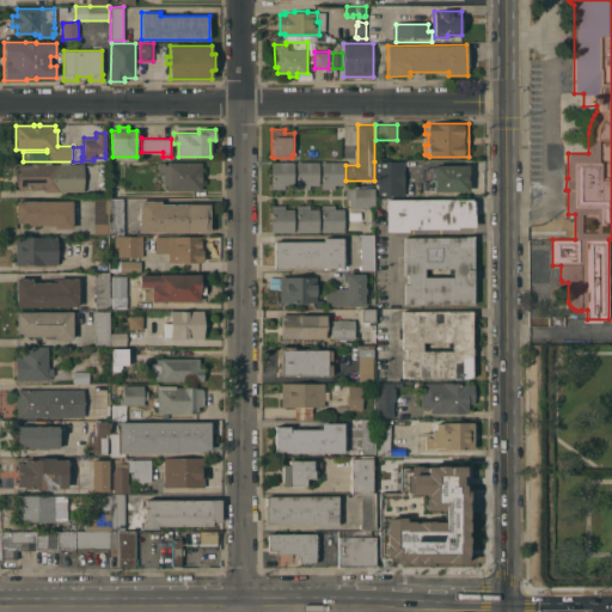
[(167,190),(167,185),(164,185),(164,175),(161,173),(161,172),(158,172),(158,163),(165,163),(165,164),(167,164),(167,161),(196,163),(196,161),(202,161),(202,190),(167,190)]
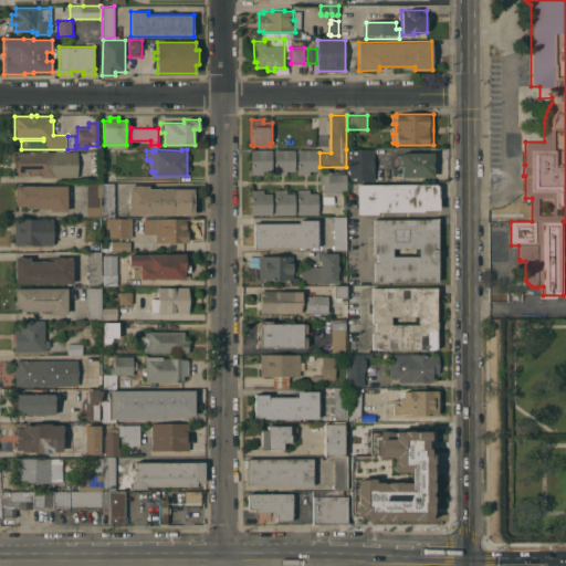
[(272,149),(272,171),(262,171),(262,175),(251,175),(251,149),(272,149)]
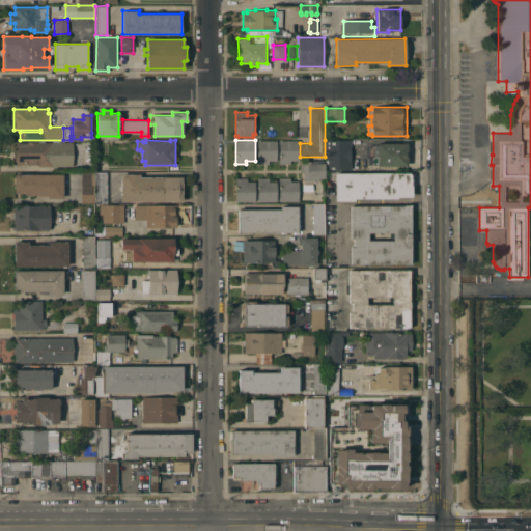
[(257,140),(277,140),(277,161),(269,161),(269,164),(257,164),(257,140)]
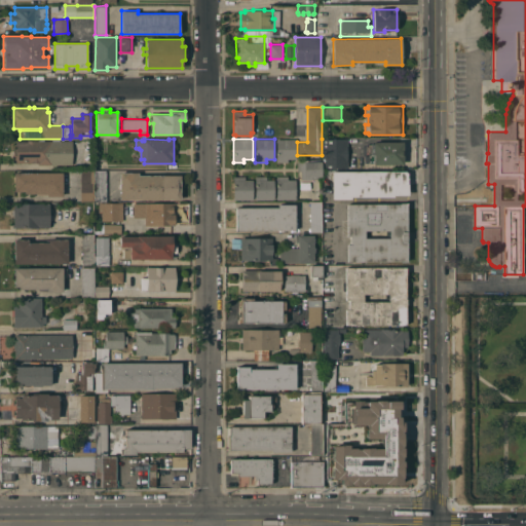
[(276,139),(296,139),(296,159),(288,159),(288,162),(276,162),(276,139)]
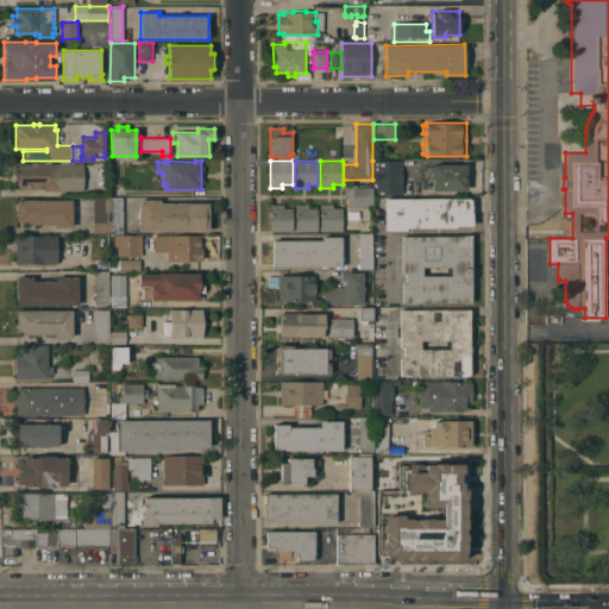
[(372,161),(402,161),(402,195),(372,195),(372,180),(372,161)]
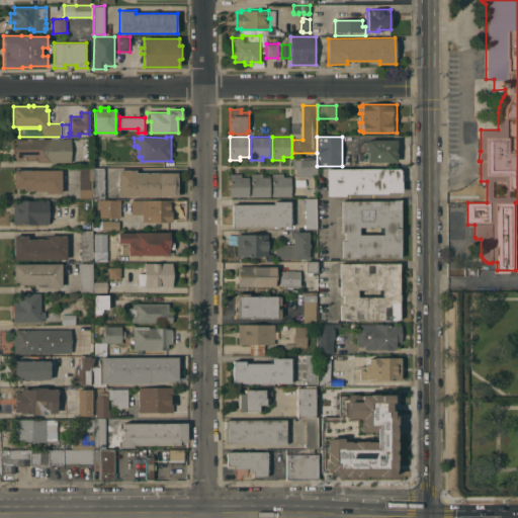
[(37,162),(37,160),(30,160),(13,160),(13,146),(16,146),(16,138),(35,138),(35,139),(71,139),(71,162),(37,162)]
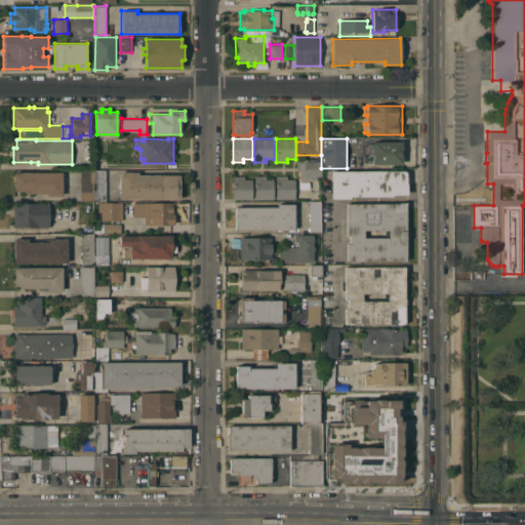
[(372,164),(372,162),(363,162),(363,155),(367,155),(367,151),(369,151),(369,143),(372,143),(372,142),(402,142),(402,164),(372,164)]
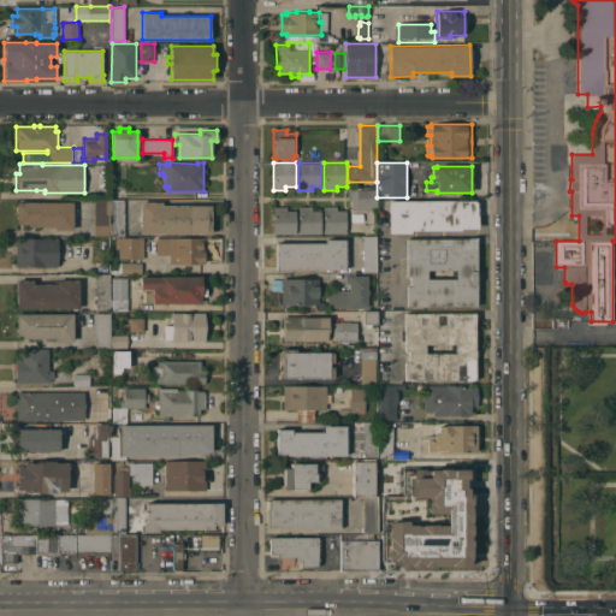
[(348,188),(375,187),(375,209),(354,211),(354,209),(353,209),(353,200),(348,200),(348,188)]
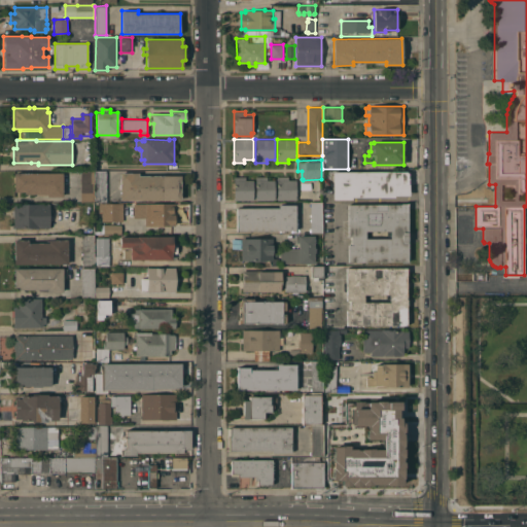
[(82,202),(81,202),(81,171),(93,171),(93,202),(82,203),(82,202)]
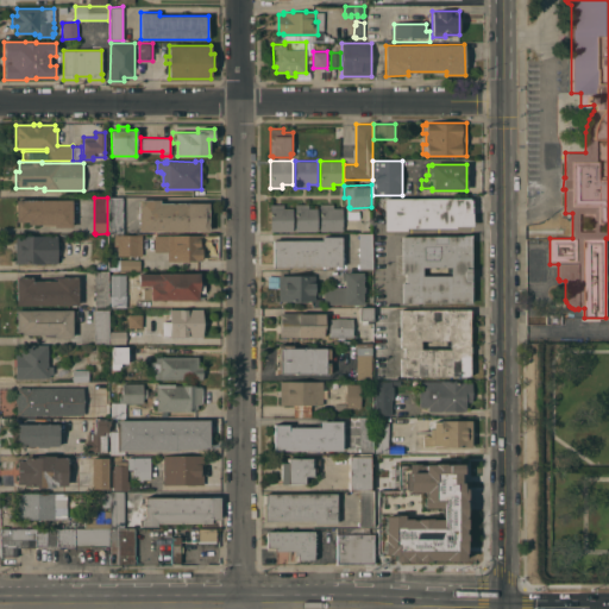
[(123,233),(111,233),(111,231),(110,231),(110,198),(123,198),(123,233)]
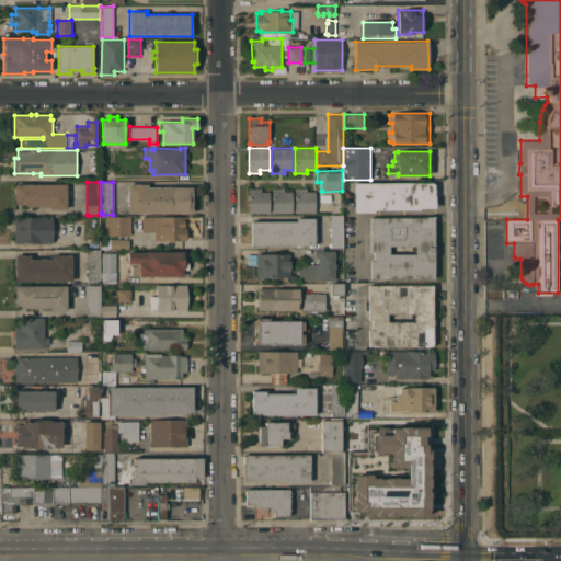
[(432,182),(432,183),(434,183),(434,195),(435,195),(435,208),(420,208),(420,209),(374,209),(374,212),(354,212),(354,205),(353,205),(353,201),(354,201),(354,182),(432,182)]
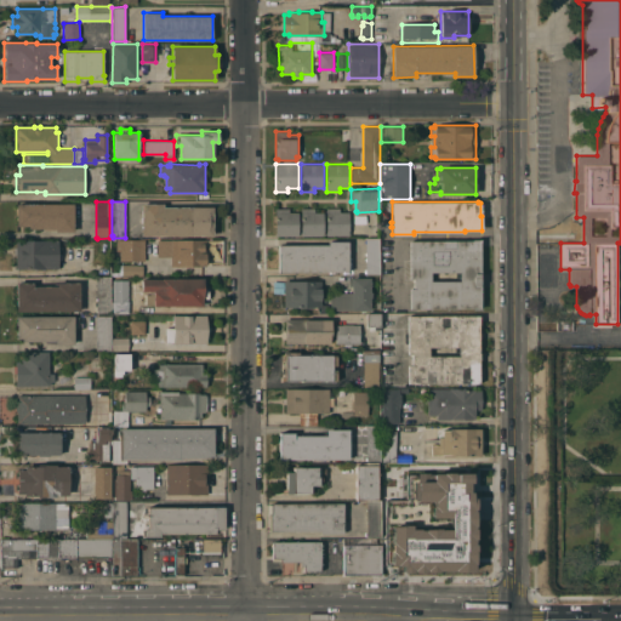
[(74,232),(56,232),(56,228),(28,228),(28,226),(16,226),(16,204),(74,204),(74,232)]
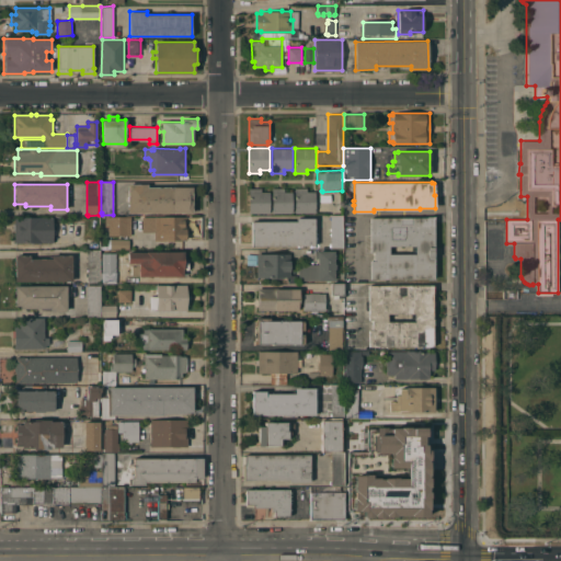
[(127,213),(127,184),(147,184),(147,186),(192,186),(192,213),(127,213)]
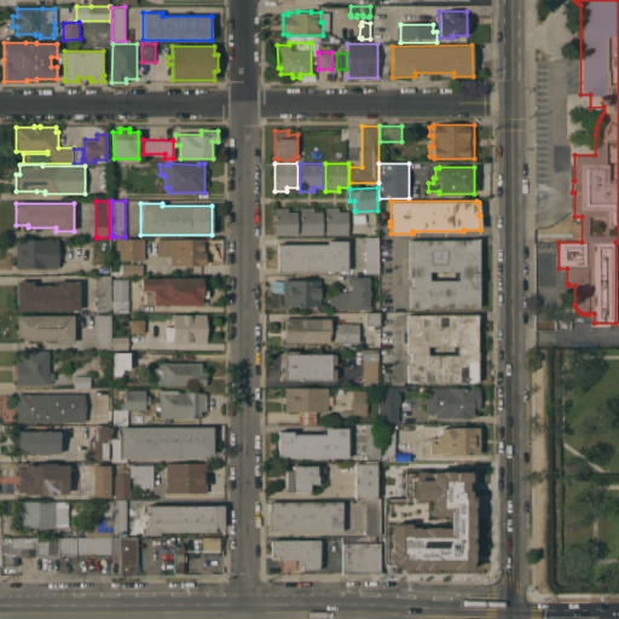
[(300,207),(313,208),(313,212),(323,212),(323,236),(300,235),(300,207)]
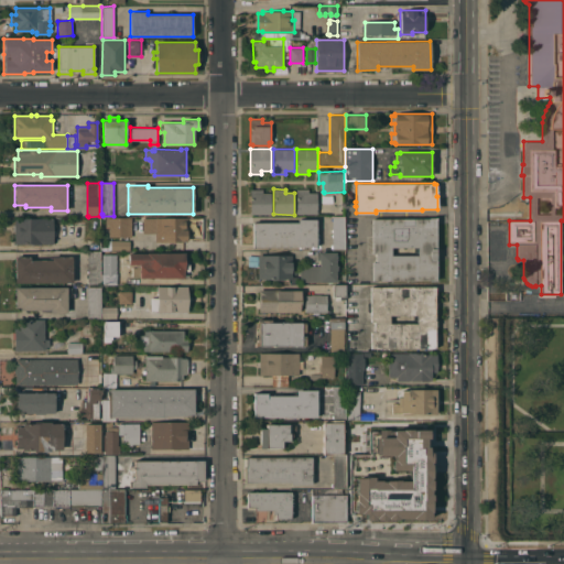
[(296,188),(308,188),(308,193),(317,193),(317,214),(296,214),(296,188)]
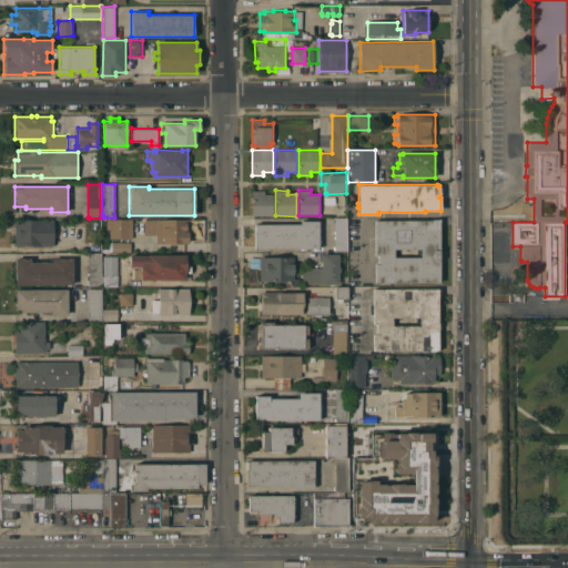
[(252,191),(264,191),(264,194),(273,194),(273,215),(252,215),(252,191)]
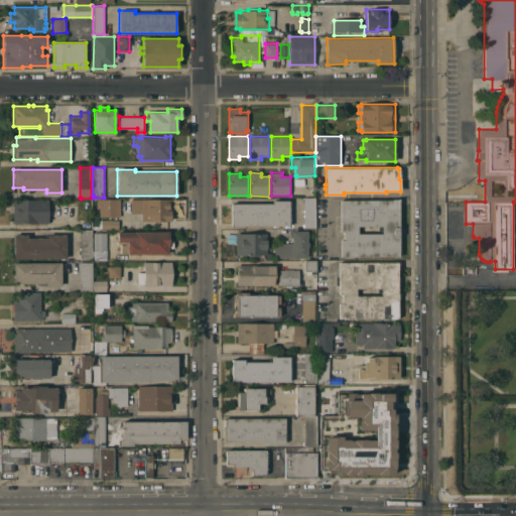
[(315,228),(304,229),(304,198),(315,198),(315,228)]
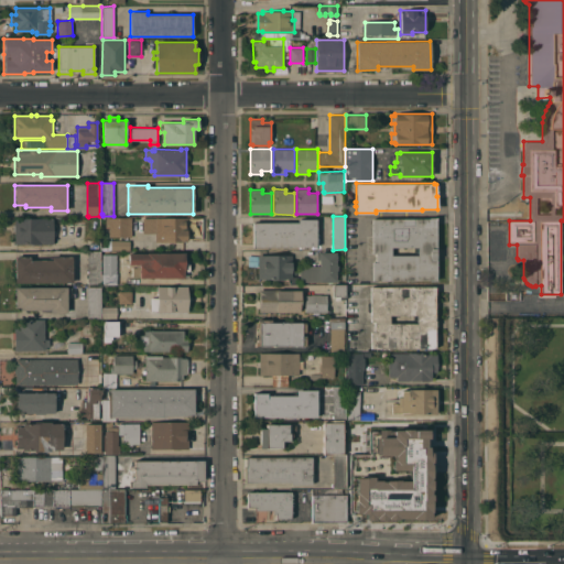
[(14,243),(14,218),(52,218),(52,217),(62,217),(62,226),(53,226),(53,243),(14,243)]
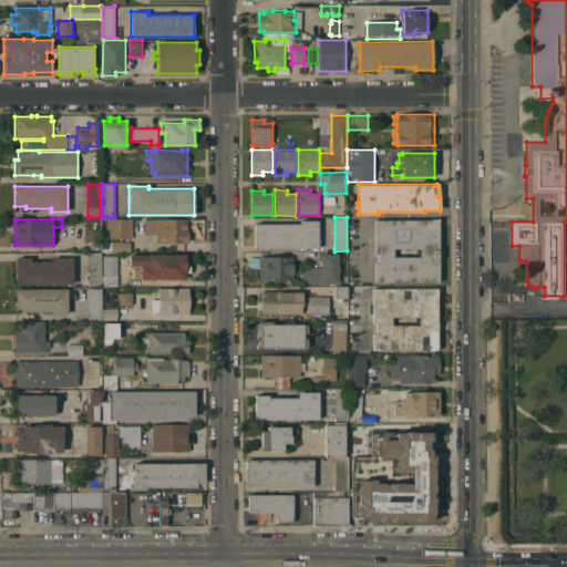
[(187,218),(187,230),(186,230),(186,243),(156,243),(156,235),(143,235),(143,218),(187,218)]
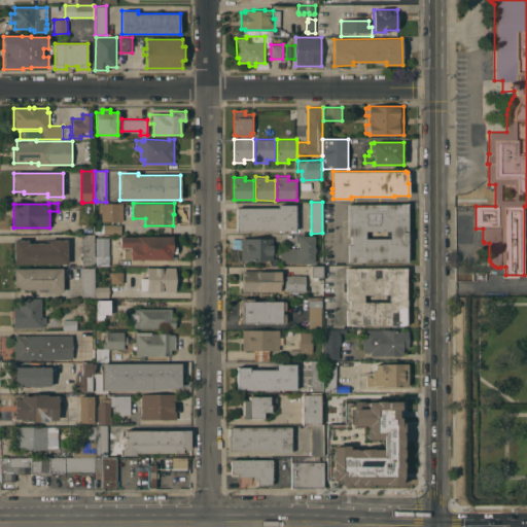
[(400,261),(348,261),(348,245),(351,245),(351,237),(348,237),(348,204),(400,204),(400,203),(408,203),(408,262),(400,262),(400,261)]
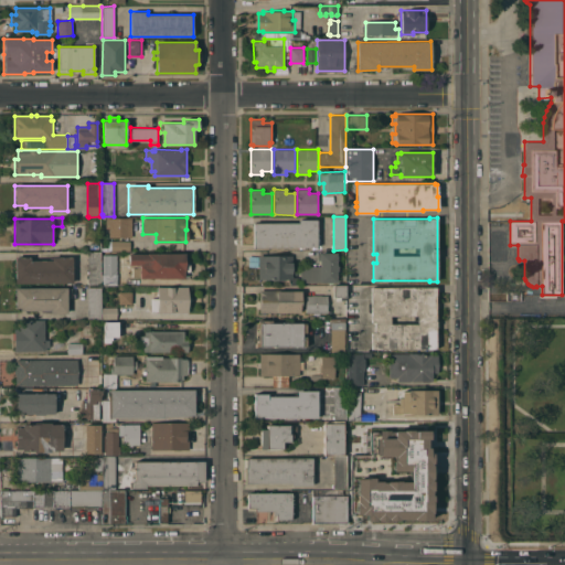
[(131,219),(131,236),(110,236),(110,226),(107,226),(107,219),(131,219)]
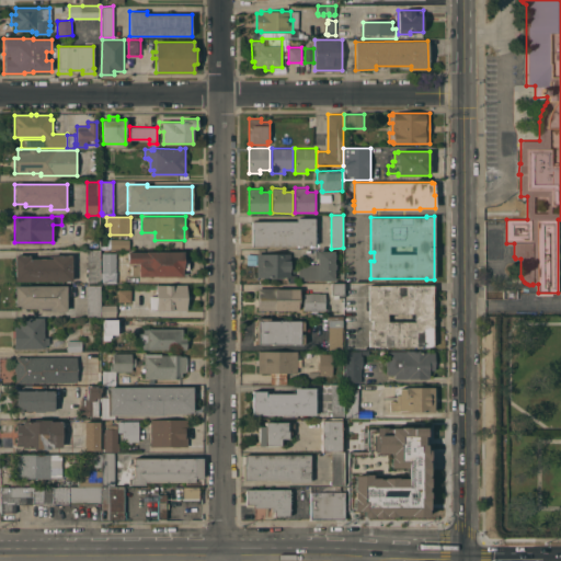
[(251,224),(249,224),(249,222),(251,222),(251,221),(297,221),(297,218),(315,218),(315,245),(252,245),(251,224)]
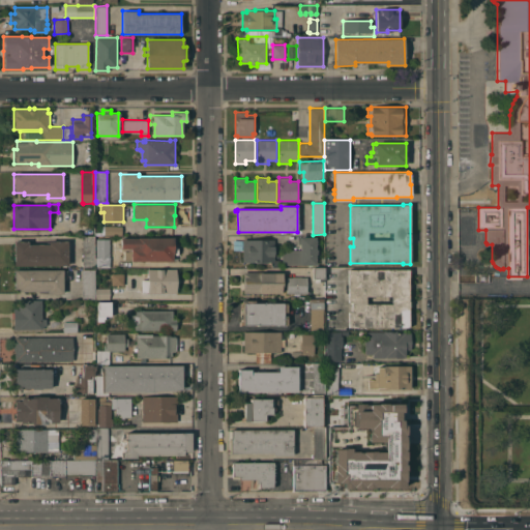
[(122,226),(122,235),(104,235),(105,226),(122,226)]
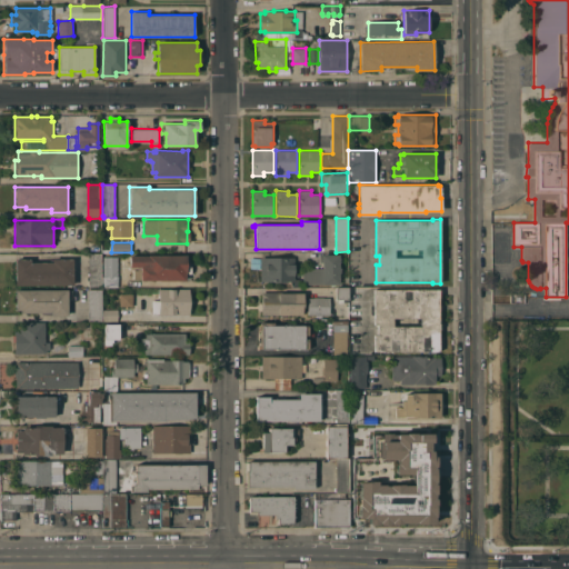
[(89,287),(89,253),(101,253),(101,287),(89,287)]
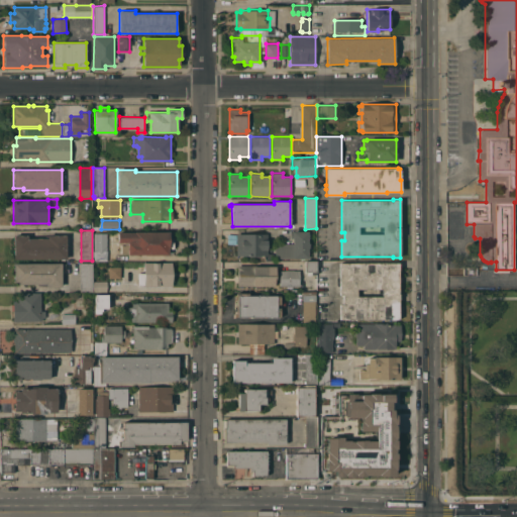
[(93,261),(93,245),(94,245),(94,239),(97,239),(96,231),(106,231),(106,238),(107,238),(107,261),(93,261)]
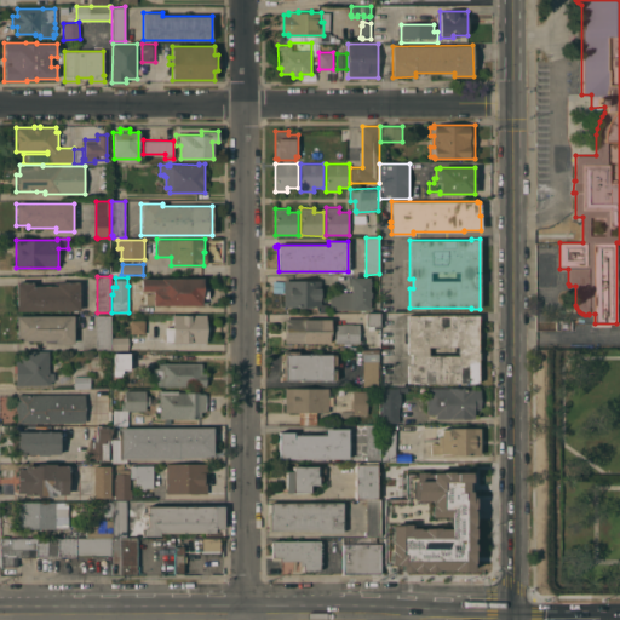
[(171,304),(145,304),(145,303),(144,303),(144,294),(145,294),(145,293),(150,293),(153,293),(153,291),(141,291),(141,279),(161,279),(161,277),(204,277),(204,288),(208,288),(207,304),(202,304),(201,305),(183,305),(183,306),(171,306),(171,304)]
